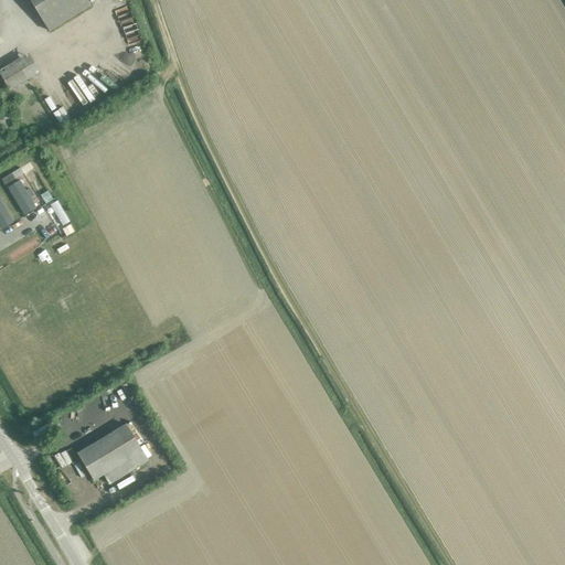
[(29,0),(49,31),(91,4),(87,0),(29,0)]
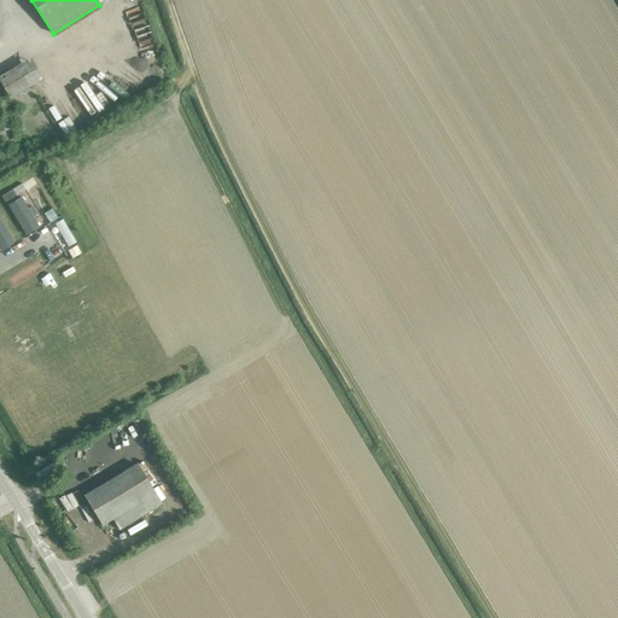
[(31,175),(19,182),(23,188),(35,181),(31,175)]
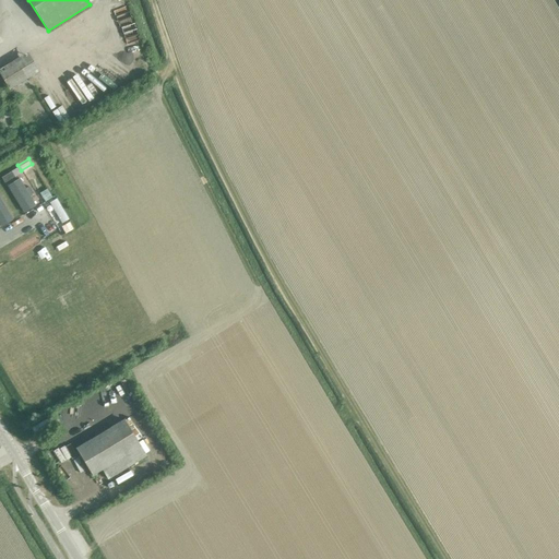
[(10,170),(0,176),(0,177),(2,182),(13,176),(10,170)]
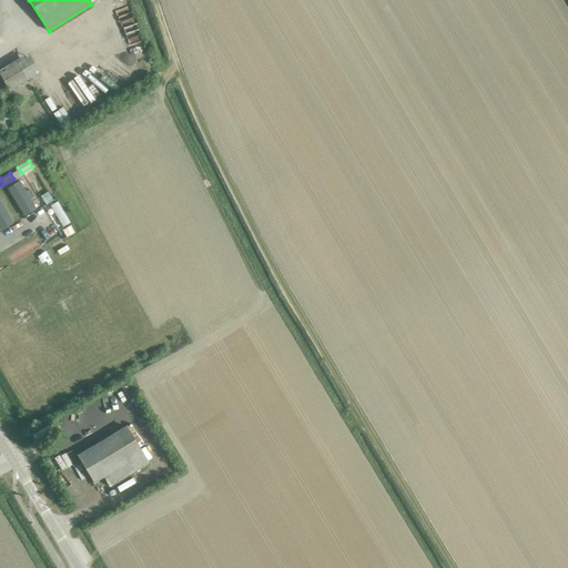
[(37,208),(20,181),(8,189),(24,215),(37,208)]
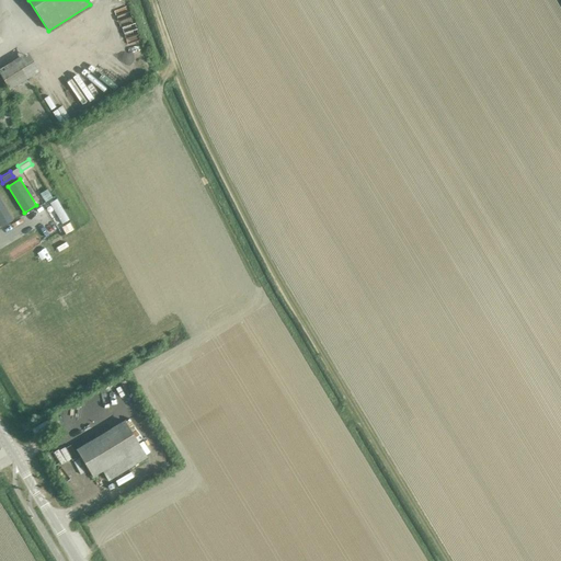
[(12,219),(0,197),(0,225),(0,226),(12,219)]
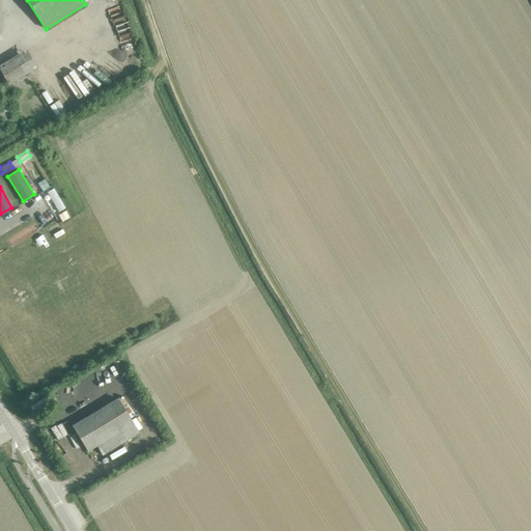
[(62,204),(57,207),(62,215),(66,212),(62,204)]
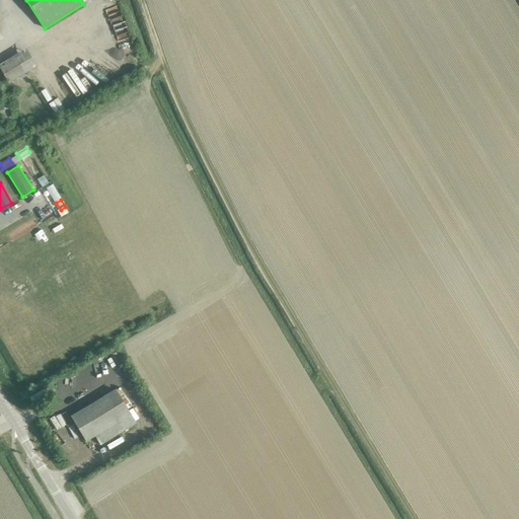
[(100,445),(135,424),(115,389),(71,417),(86,441),(95,436),(100,445)]
